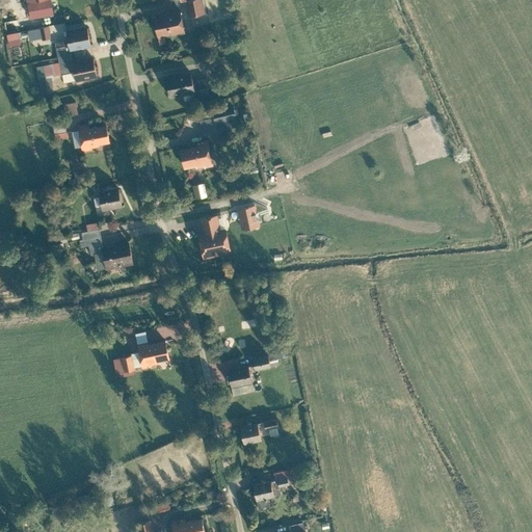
[(203,0),(185,0),(189,16),(206,12),(203,0)]
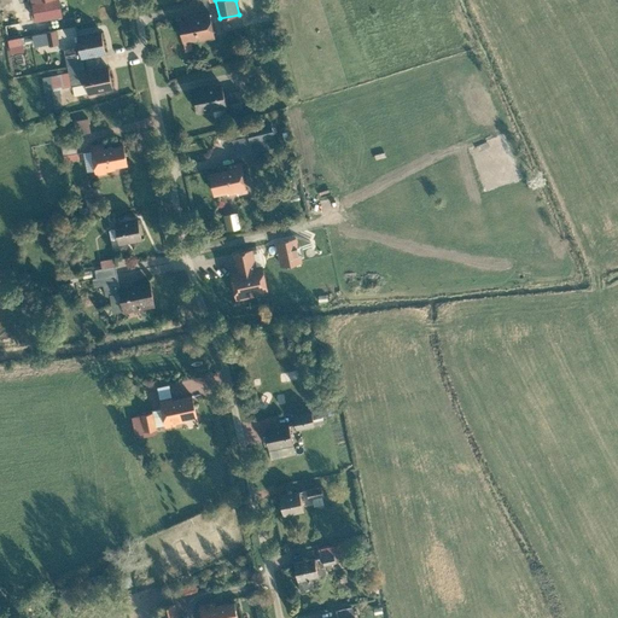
[(215,36),(209,9),(176,16),(182,44),(215,36)]
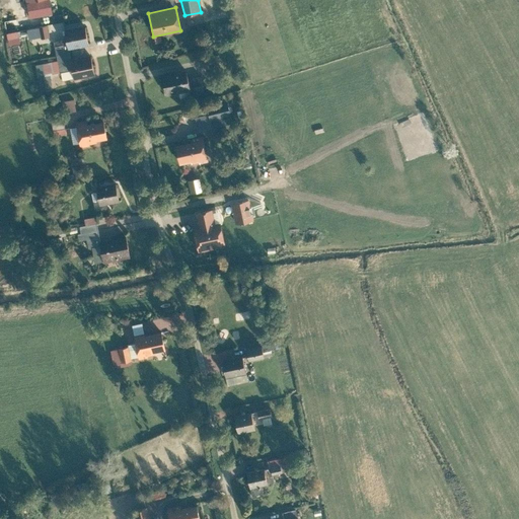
[(48,24),(27,28),(28,38),(41,34),(42,36),(50,35),(48,24)]
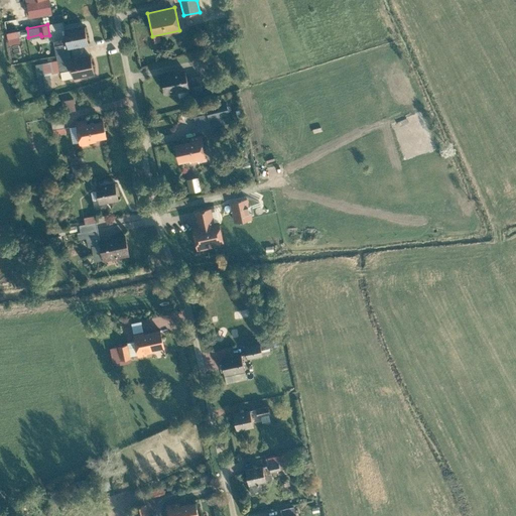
[(88,43),(84,24),(65,29),(69,47),(88,43)]
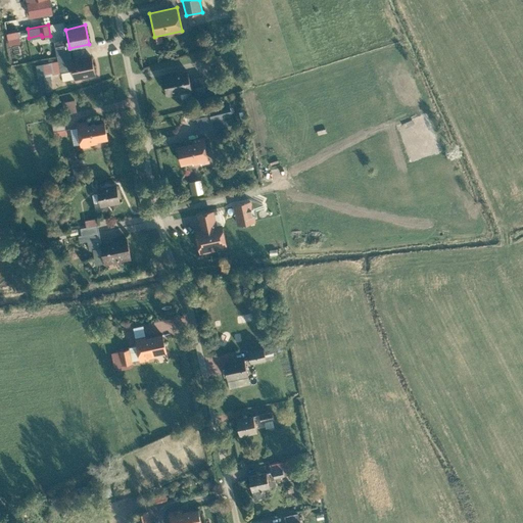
[(18,30),(7,33),(9,44),(21,41),(18,30)]
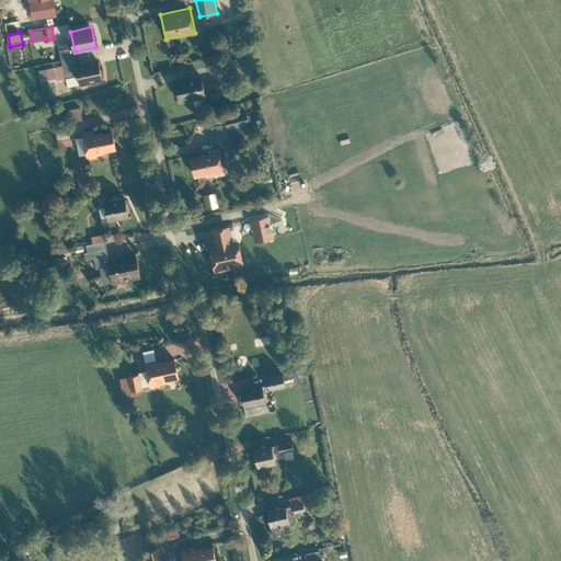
[(72,42),(58,44),(65,77),(79,73),(77,63),(75,52),(72,42)]
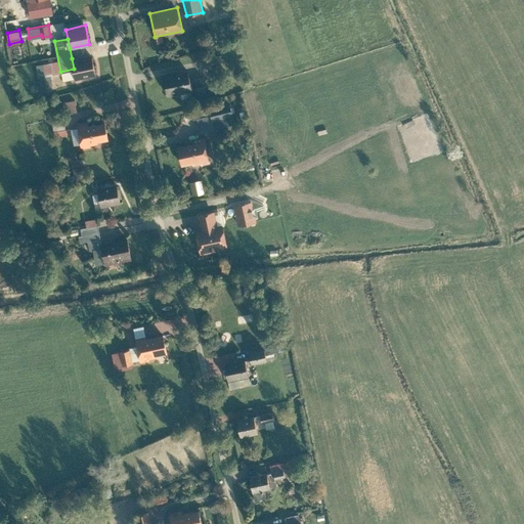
[(91,54),(72,58),(74,69),(76,79),(94,76),(91,54)]
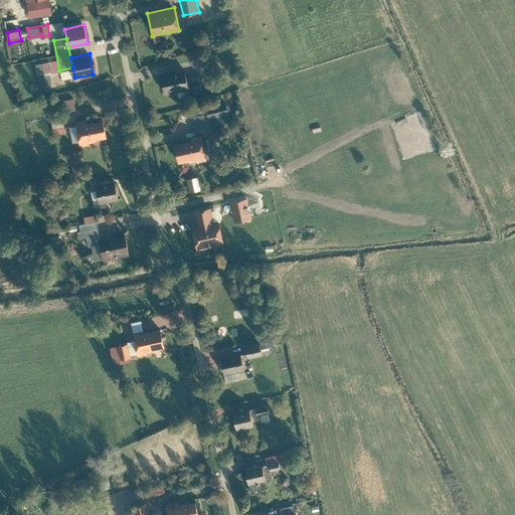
[(218,53),(210,54),(212,62),(219,60),(218,53)]
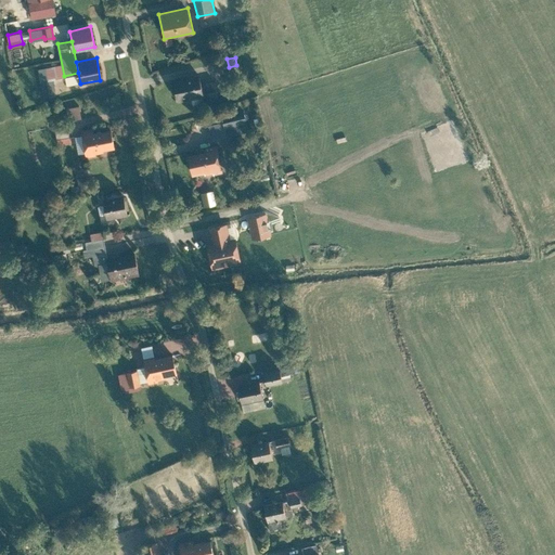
[(197,74),(172,79),(177,100),(202,94),(203,101),(219,98),(215,79),(199,84),(197,74)]
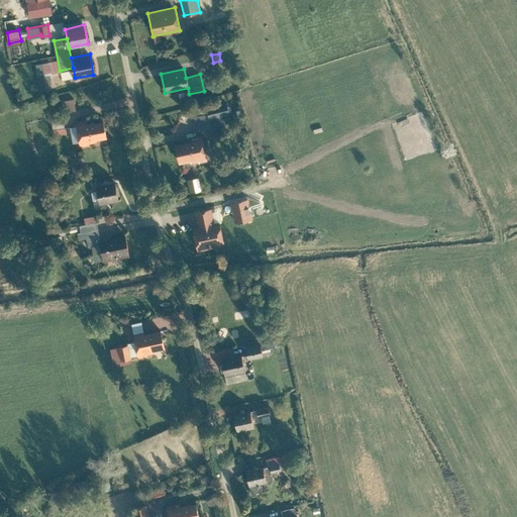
[(230,114),(227,101),(206,106),(207,112),(194,115),(197,130),(211,127),(210,118),(230,114)]
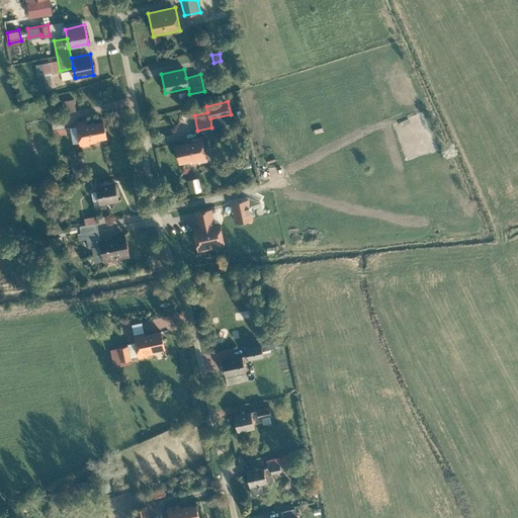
[(64,115),(51,117),(54,135),(67,133),(64,115)]
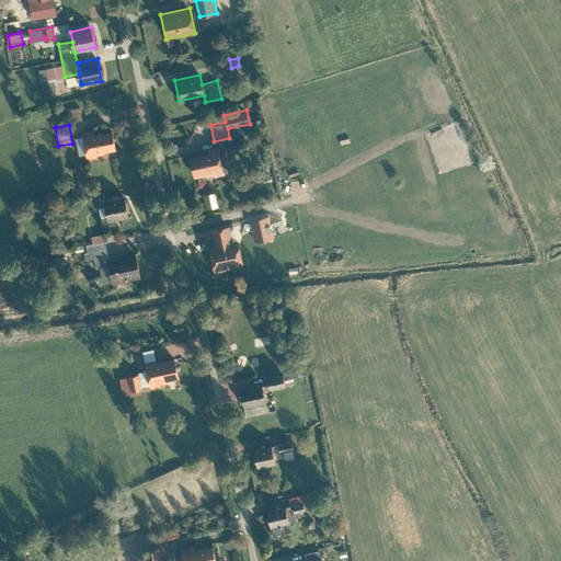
[(111,129),(81,135),(86,159),(96,157),(95,153),(103,152),(103,150),(114,149),(111,129)]
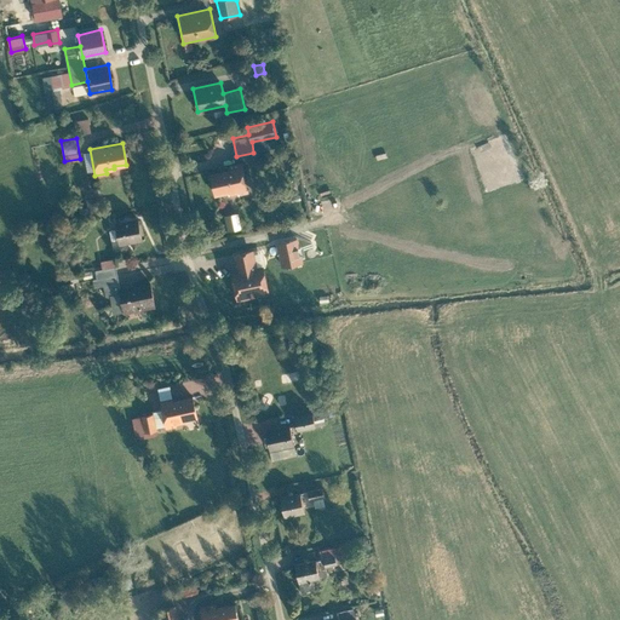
[(242,165),(208,172),(213,195),(228,191),(228,194),(248,189),(242,165)]
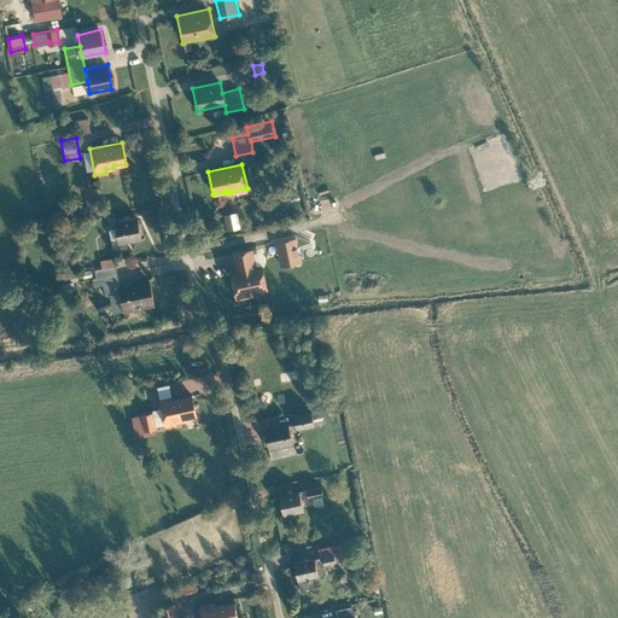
[(136,216),(112,221),(117,243),(141,238),(136,216)]
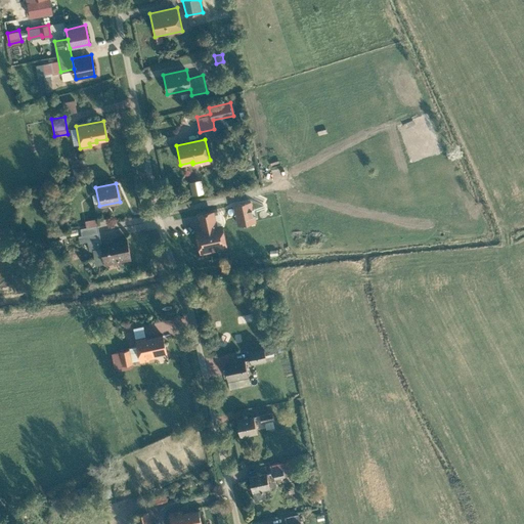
[(252,201),(233,205),(238,224),(256,220),(252,201)]
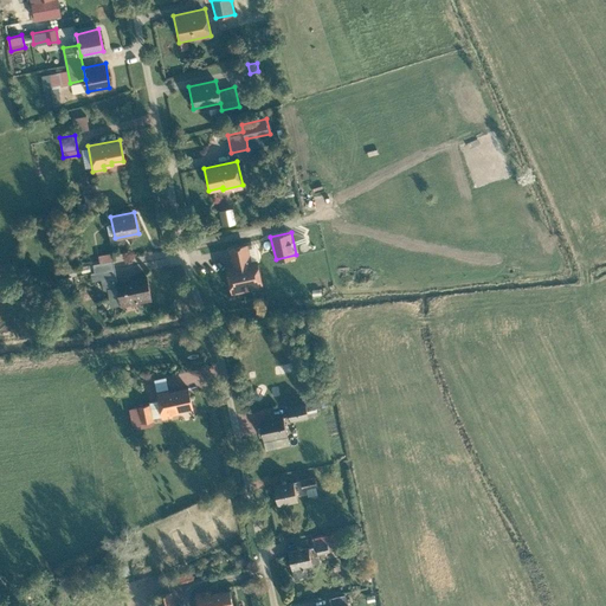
[(249,245),(229,249),(232,265),(223,268),(227,294),(262,288),(257,258),(251,259),(249,245)]
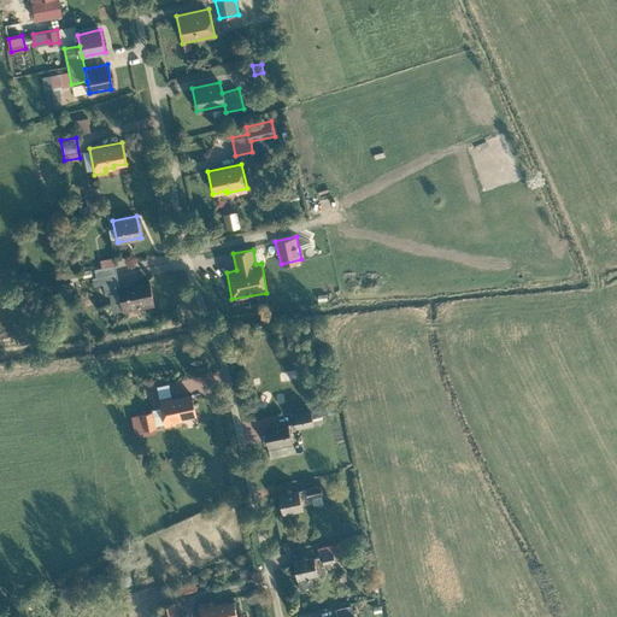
[(117,256),(100,258),(101,266),(117,264),(119,263),(117,256)]
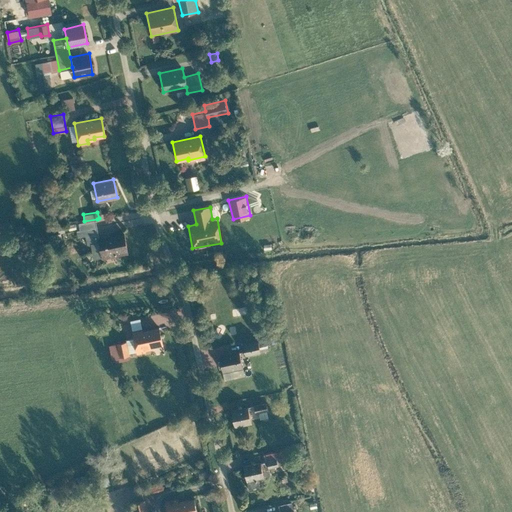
[(84,221),(79,222),(80,230),(85,229),(87,244),(97,242),(96,236),(99,235),(97,219),(84,221)]
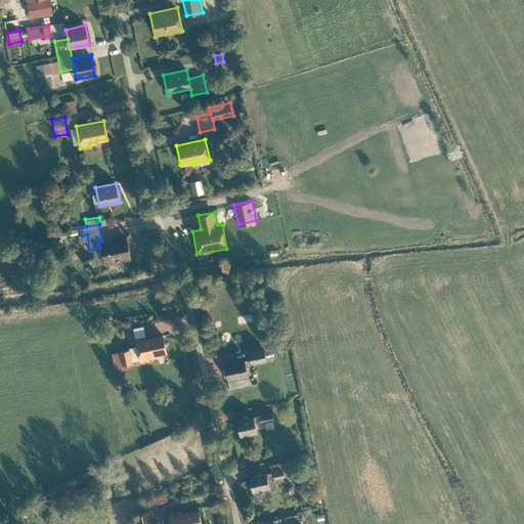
[(127,236),(101,241),(98,242),(99,248),(100,250),(93,251),(96,264),(102,263),(102,264),(131,259),(127,236)]
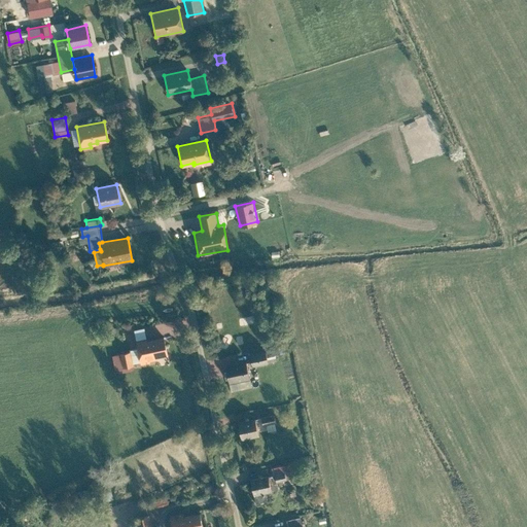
[(163,338),(135,343),(136,348),(139,360),(140,364),(167,358),(163,338)]
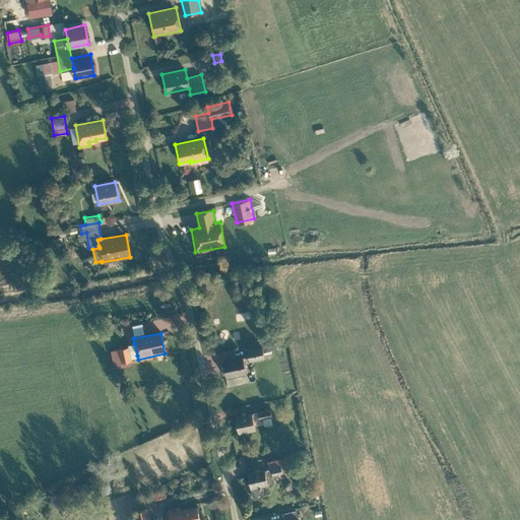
[(261,345),(246,348),(248,360),(263,356),(262,350),(276,348),(274,341),(261,343),(261,345)]
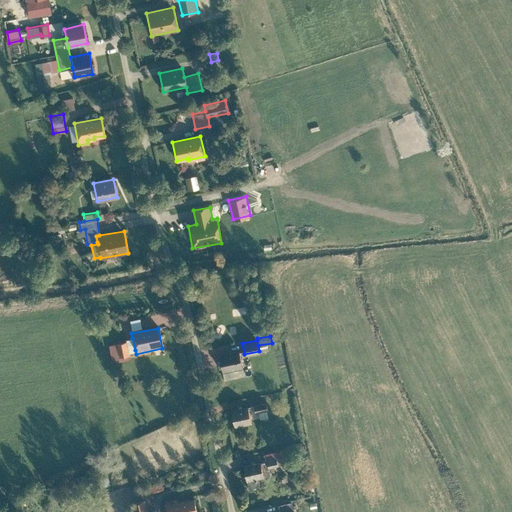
[(129,352),(135,350),(132,338),(126,339),(127,340),(129,352)]
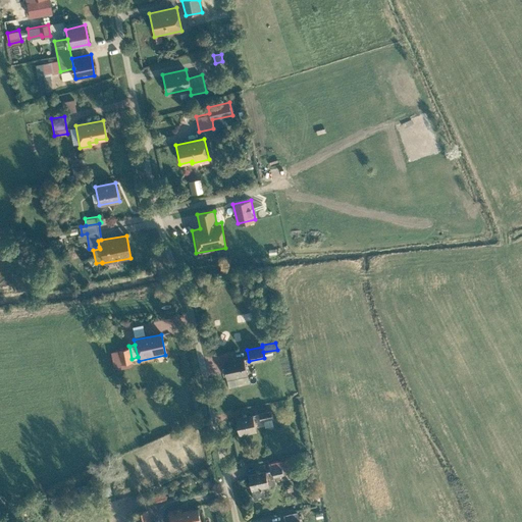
[(132,359),(129,347),(111,351),(114,365),(133,361),(132,359)]
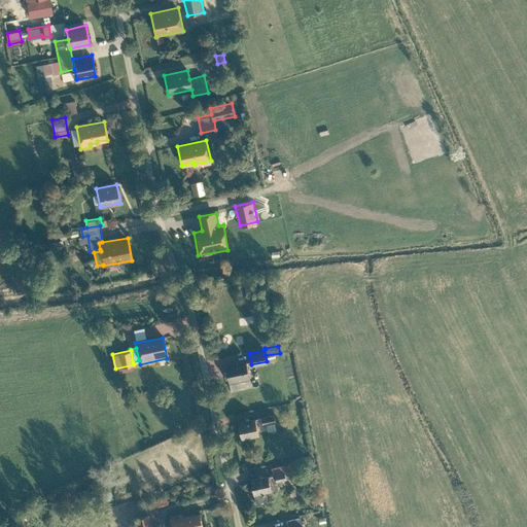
[(246,359),(224,364),(227,382),(250,378),(246,359)]
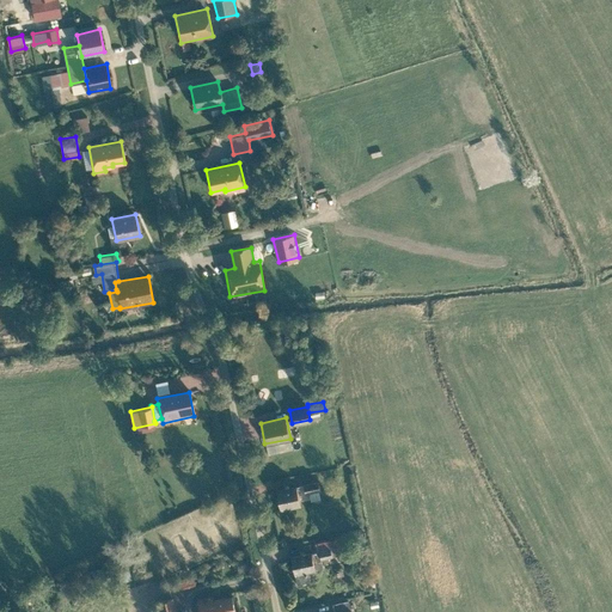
[(318,481),(304,483),(306,493),(319,490),(318,481)]
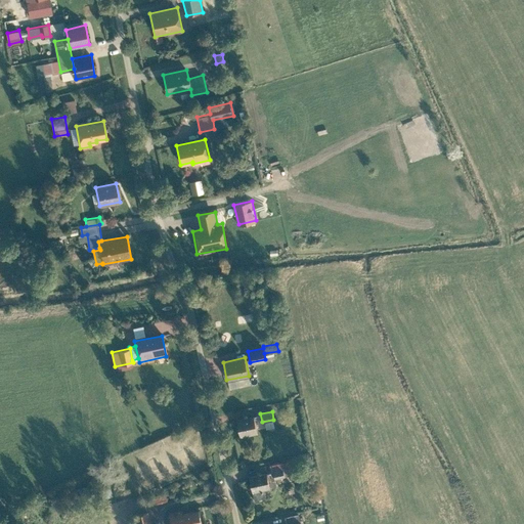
[(253,416),(235,419),(238,436),(256,432),(253,416)]
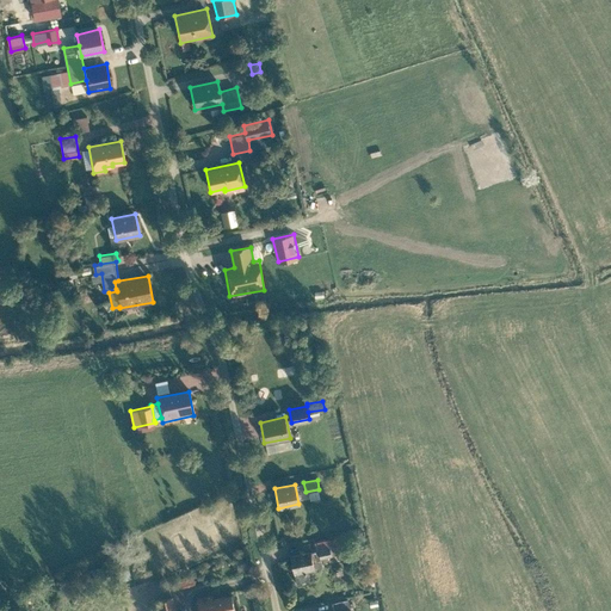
[(328,538),(314,541),(318,557),(331,555),(328,538)]
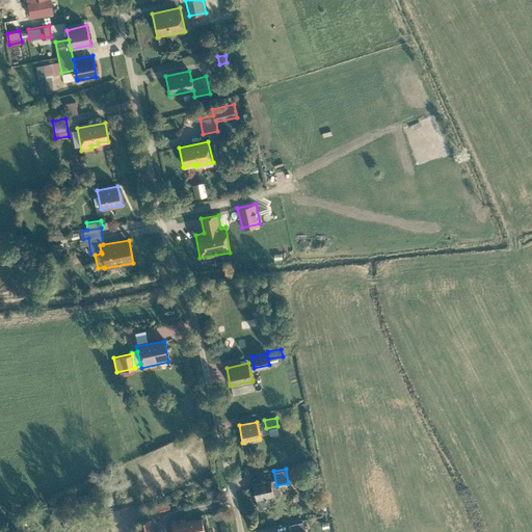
[(272,495),(268,479),(250,483),(255,499),(272,495)]
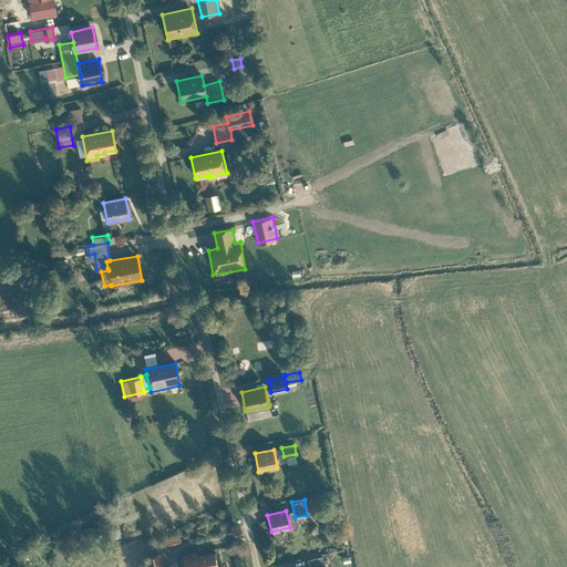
[(197,550),(182,554),(184,566),(217,566),(214,550),(198,554),(197,550)]
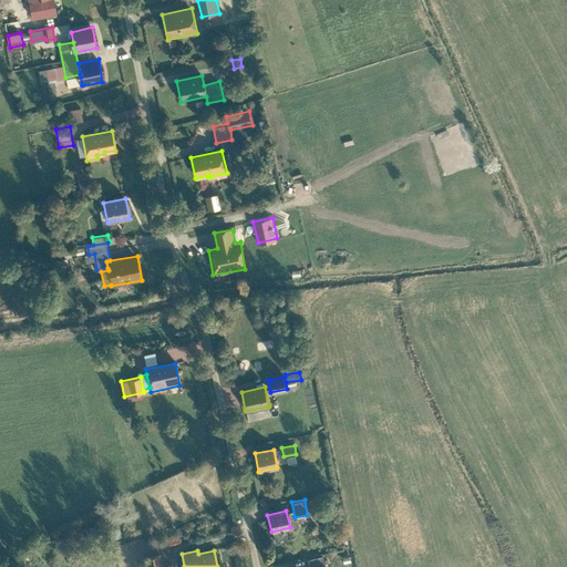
[(165,566),(162,553),(144,557),(146,566),(165,566)]
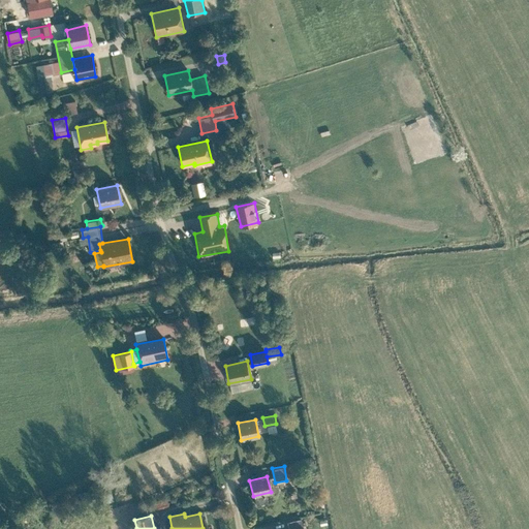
[(303,528),(301,519),(288,522),(289,528),(303,528)]
